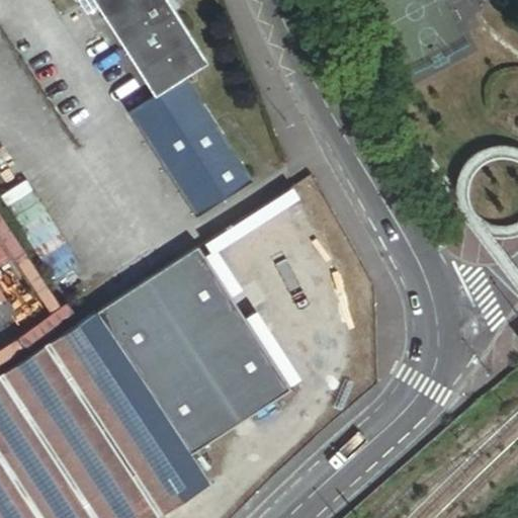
[(92,0),(154,97),(186,77),(208,63),(177,13),(168,0),(92,0)]
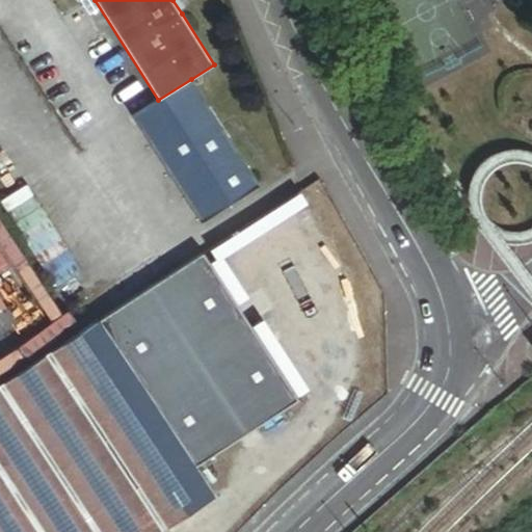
[(180,0),(173,0),(182,14),(187,10),(180,0)]
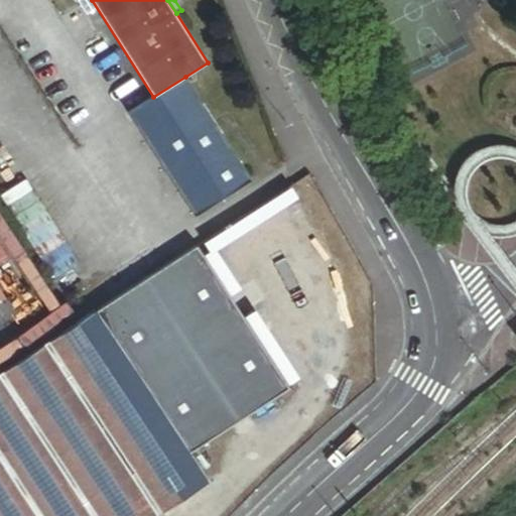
[(252,181),(185,77),(153,97),(128,113),(195,218),(252,181)]
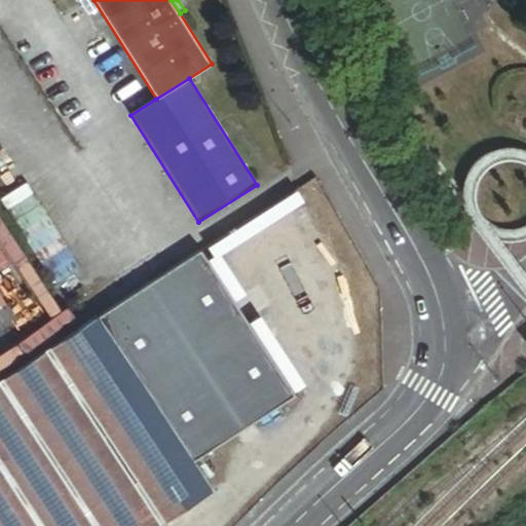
[(212,291),(119,351),(178,440),(270,379),(212,291)]
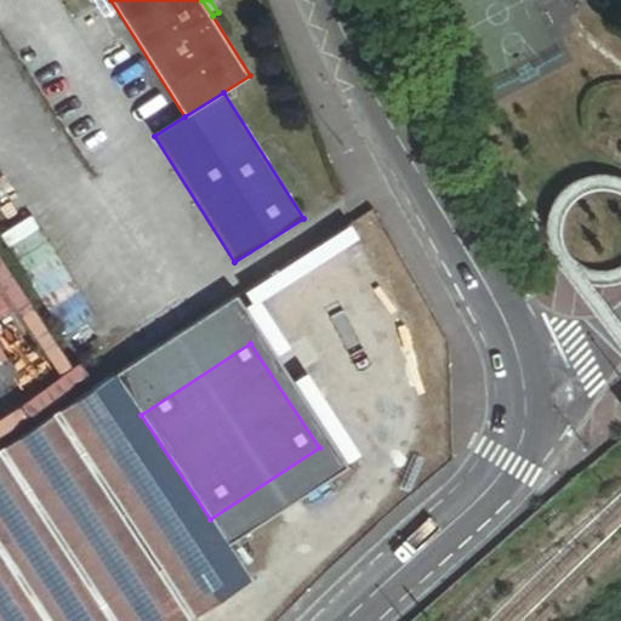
[(141,415),(117,377),(92,393),(0,454),(0,620),(184,620),(249,579),(241,568),(231,550),(227,545),(210,519),(141,415)]
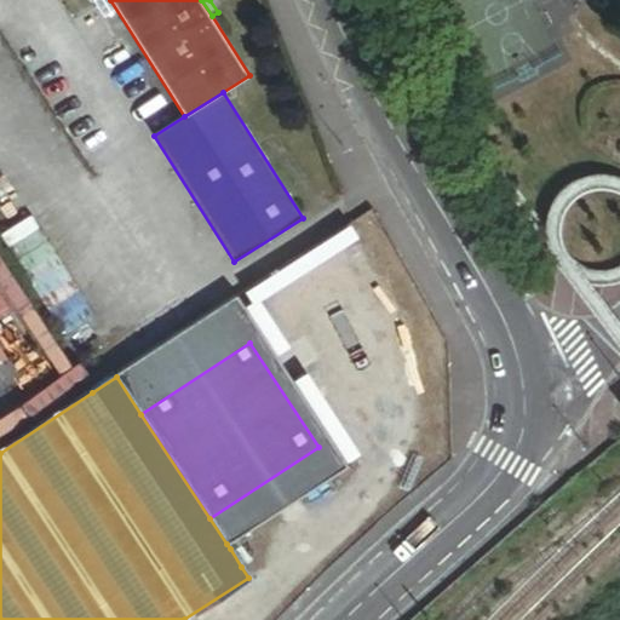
[(334,472),(319,447),(210,518),(227,544),(334,472)]
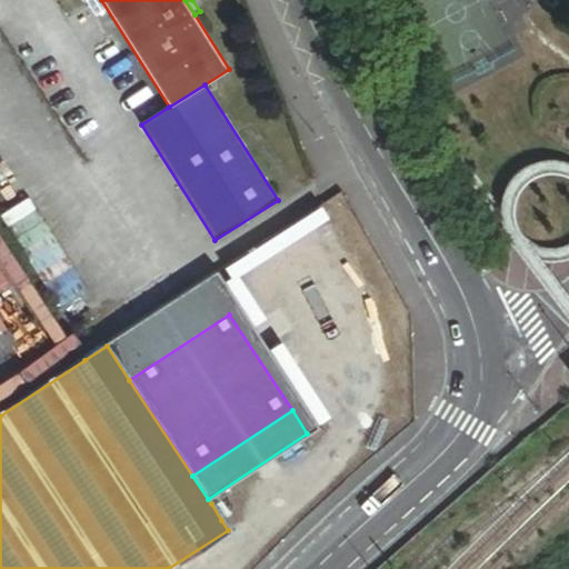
[(228,492),(211,503),(221,520),(239,508),(228,492)]
